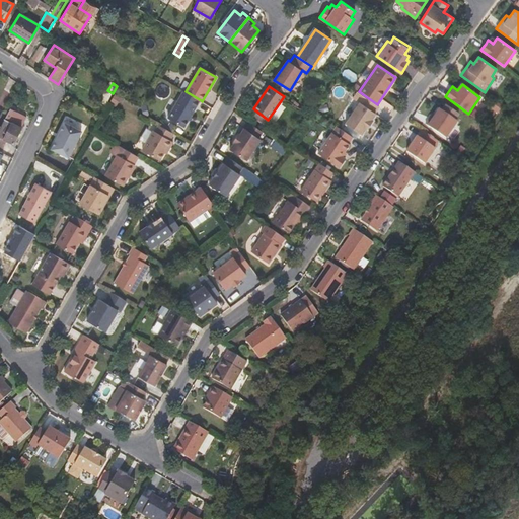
[(184,128),(201,100),(186,91),(183,90),(167,118),(184,128)]
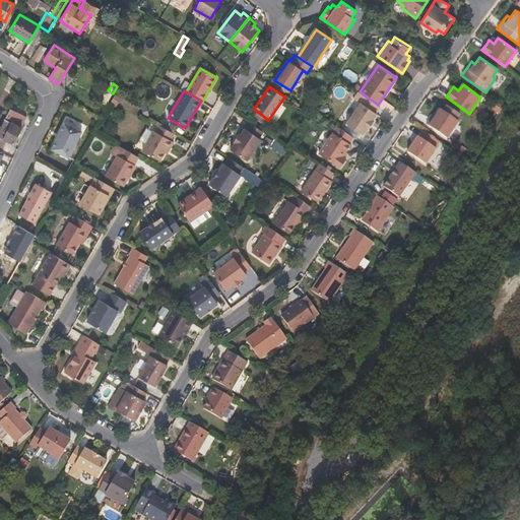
[(368,129),(374,120),(373,119),(377,113),(376,112),(380,106),(378,105),(364,94),(360,101),(361,103),(346,123),(363,134),(366,129),(368,129)]
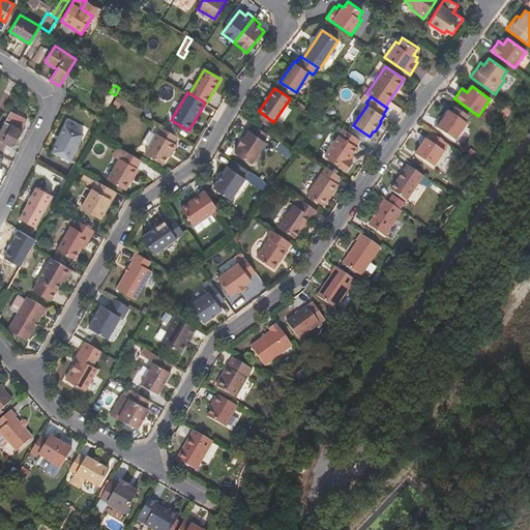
[(512,109),(505,104),(500,112),(506,117),(512,109)]
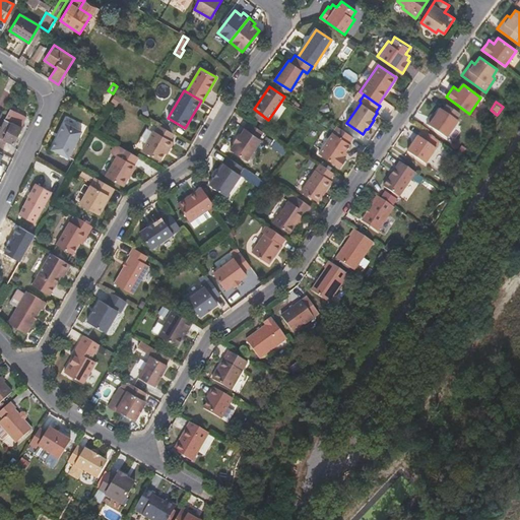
[(456,119),(460,113),(447,105),(443,110),(456,119)]
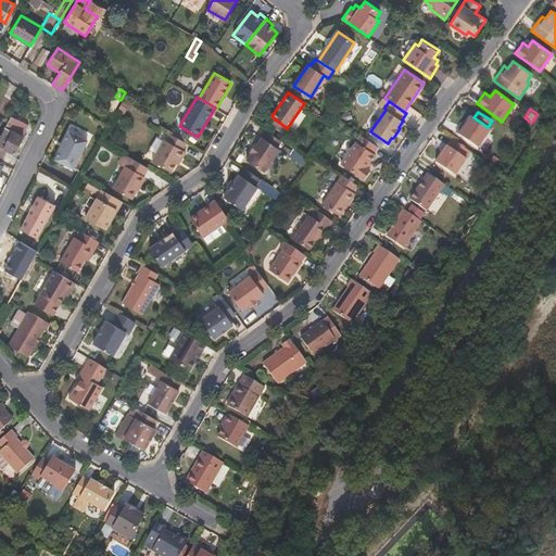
[(477,147),(490,128),(488,127),(474,117),(471,115),(467,122),(464,119),(455,131),(477,147)]
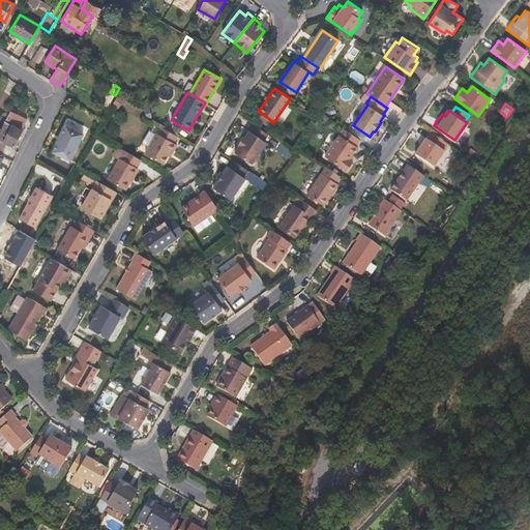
[(0,145),(0,142),(3,136),(5,137),(3,143),(12,148),(21,131),(20,130),(25,120),(9,112),(0,129),(0,130),(0,148),(1,146),(0,145)]
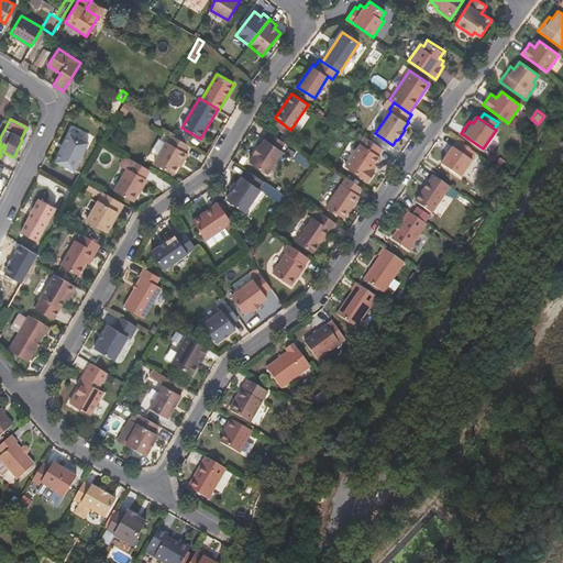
[(74,170),(88,143),(69,134),(65,144),(66,145),(62,152),(61,151),(55,162),(74,170)]
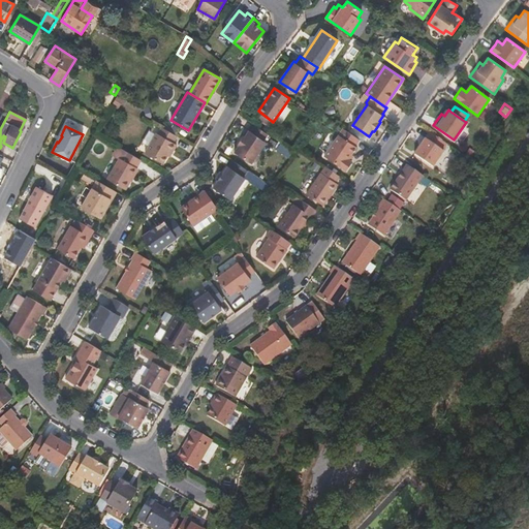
[(251,162),(267,141),(265,139),(268,134),(255,126),(251,131),(249,129),(245,135),(243,135),(238,143),(239,145),(235,151),(251,162)]
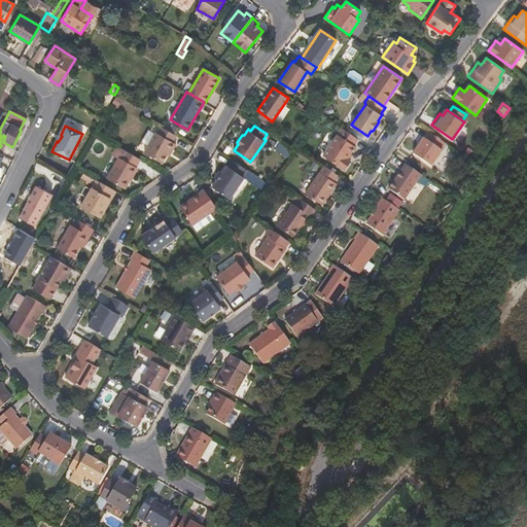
[(162,163),(166,154),(169,156),(172,150),(176,143),(172,141),(176,135),(162,127),(157,133),(156,132),(144,153),(162,163)]
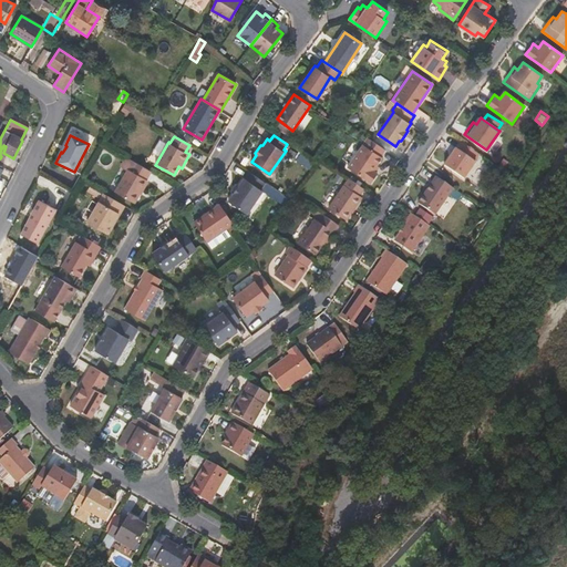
[(380,166),(378,165),(383,157),(381,156),(385,150),(368,138),(348,167),(371,183),(378,173),(375,172),(380,166)]
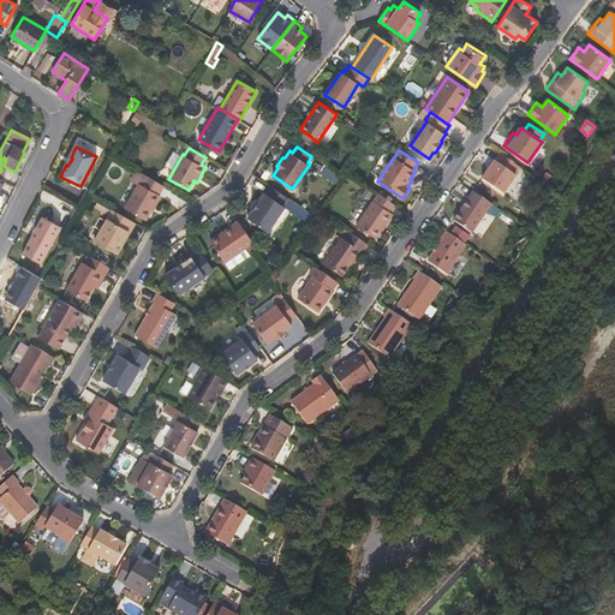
[(515,174),(513,172),(518,166),(502,154),(497,161),(495,159),(482,178),(503,192),(515,174)]
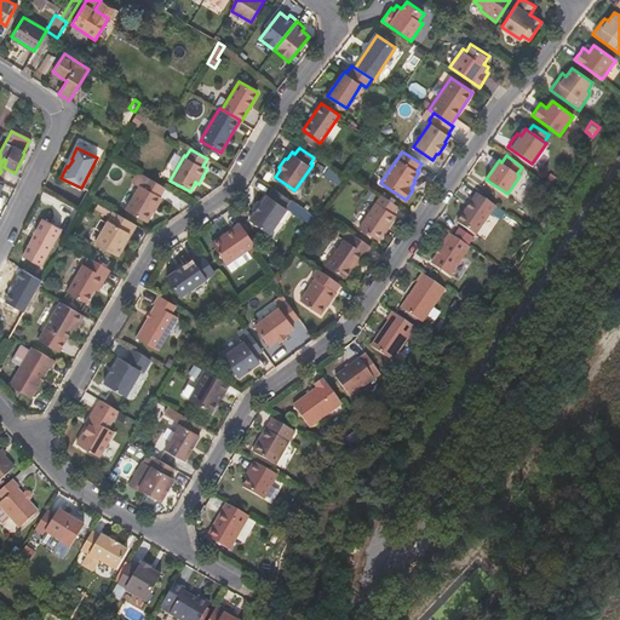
[(340,185),(344,177),(328,170),(325,178),(340,185)]
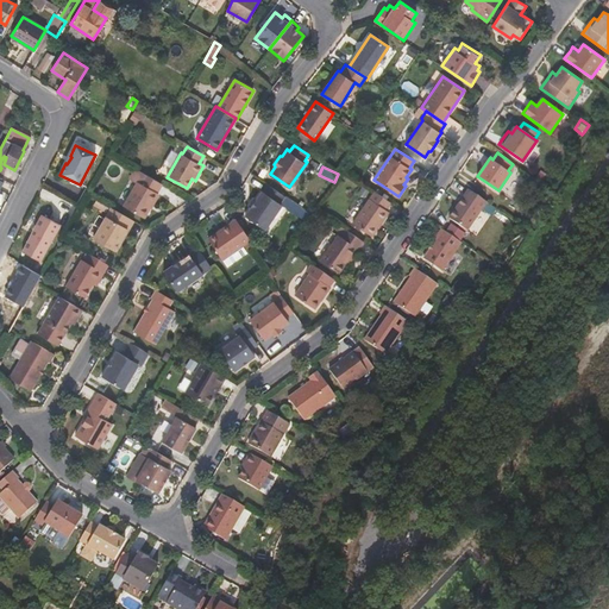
[(17,188),(23,177),(20,176),(13,171),(7,182),(14,187),(17,188)]
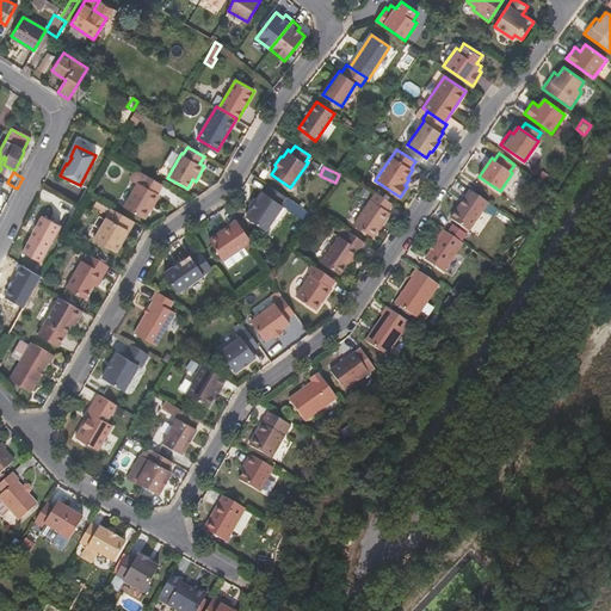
[(144,220),(159,193),(159,192),(164,185),(146,174),(140,184),(139,183),(124,208),(144,220)]
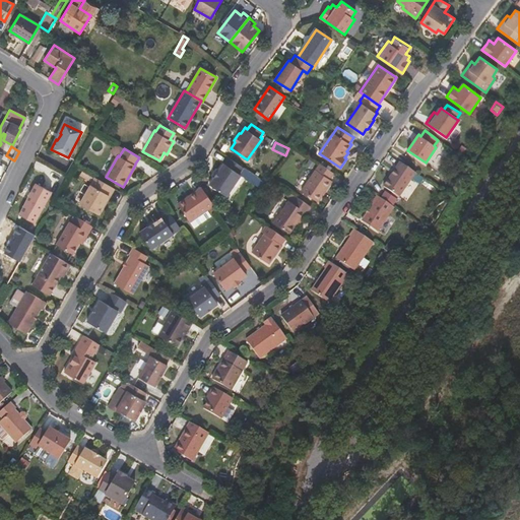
[(245,178),(242,175),(241,174),(244,168),(231,158),(226,164),(224,163),(209,184),(231,199),(245,178)]
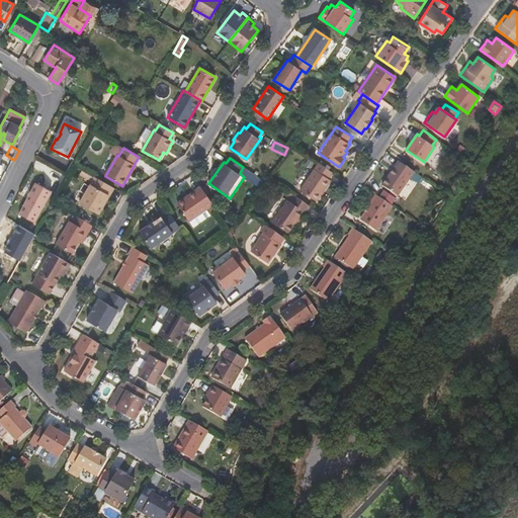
[(397,195),(411,174),(413,172),(398,161),(396,163),(381,185),(397,195)]
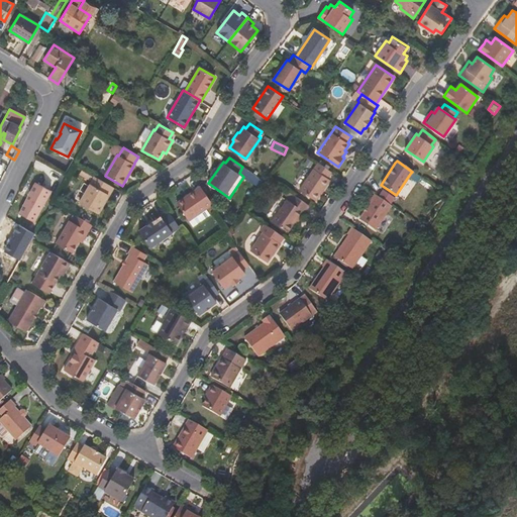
[(316,200),(331,179),(328,177),(332,172),(318,163),(300,190),(316,200)]
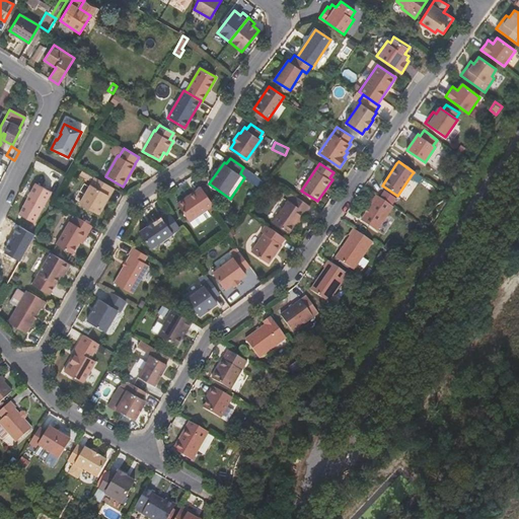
[(103,205),(113,189),(95,177),(79,204),(98,215),(104,207),(103,205)]
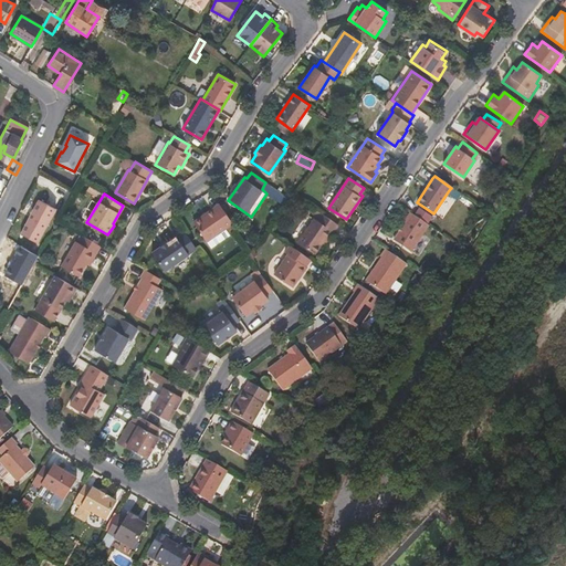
[(37,243),(55,209),(39,200),(21,234),(37,243)]
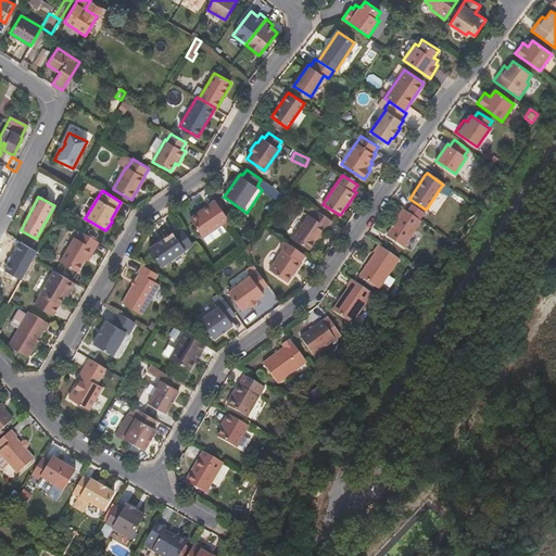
[(222,224),(229,219),(218,203),(217,202),(212,205),(210,203),(190,217),(201,232),(203,237),(207,243),(226,230),(222,224)]
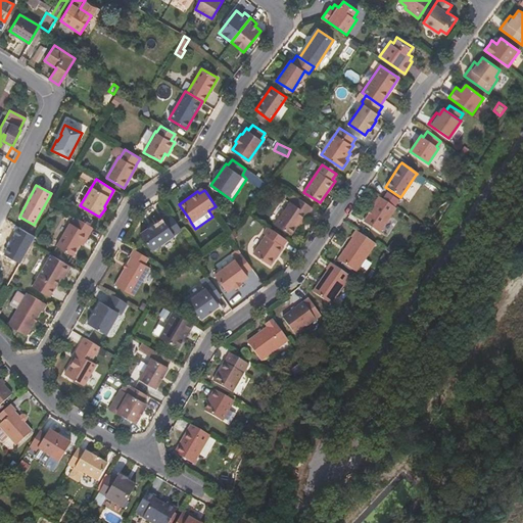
[(379,231),(395,206),(379,195),(374,202),(376,203),(363,221),(379,231)]
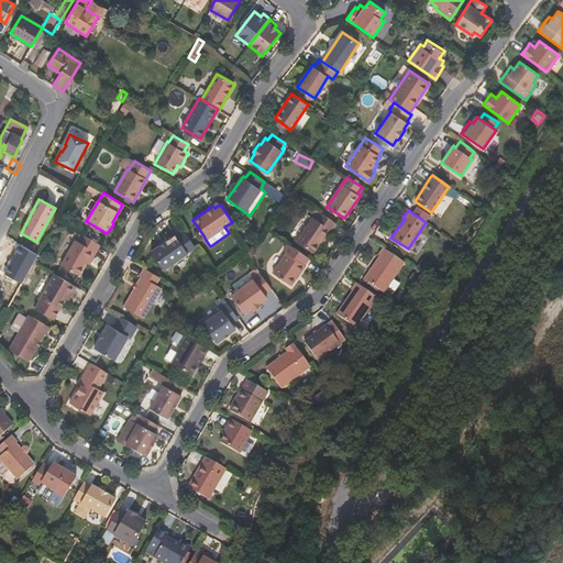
[(313,252),(321,241),(323,243),(337,223),(320,211),(316,218),(313,217),(297,241),(313,252)]
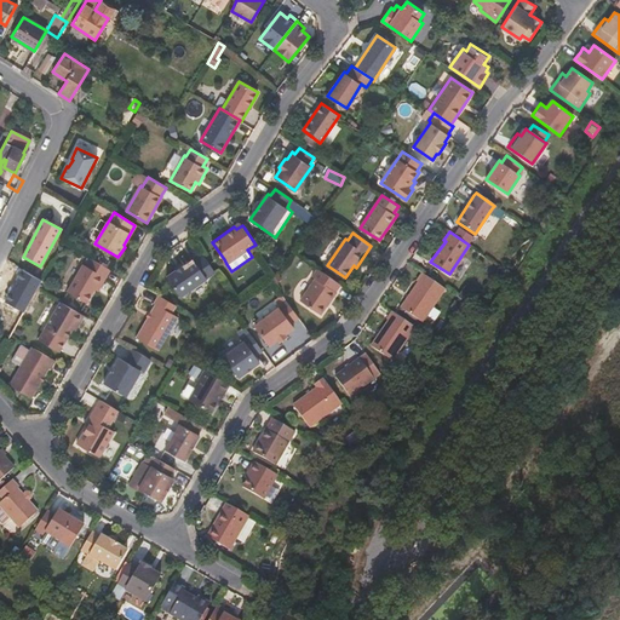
[(194,258),(184,264),(183,262),(174,267),(177,270),(167,276),(176,288),(181,297),(216,273),(202,253),(195,259),(194,258)]
